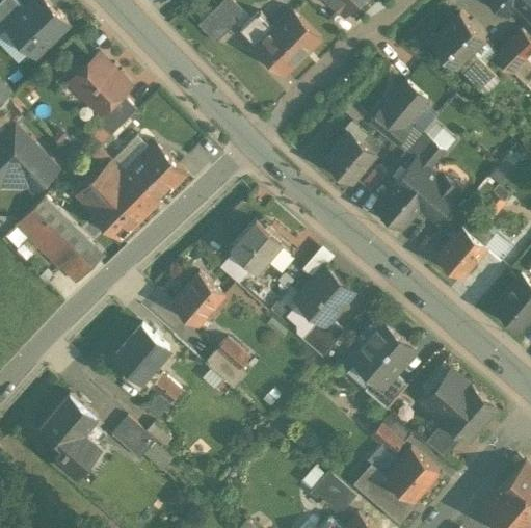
[(30,0),(4,25),(32,54),(69,19),(50,0),(30,0)]
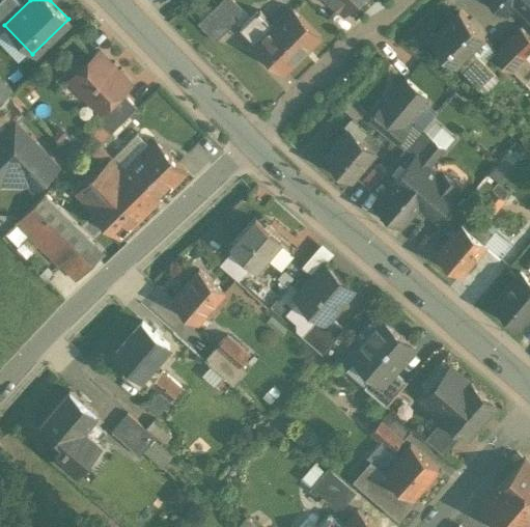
[(240,10),(229,0),(224,0),(218,6),(230,19),(240,10)]
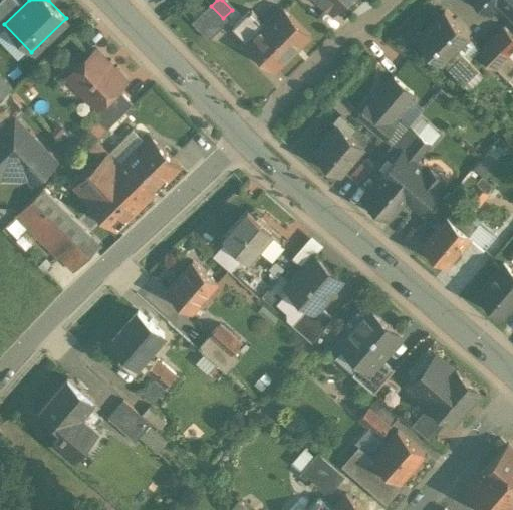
[(316,0),(331,14),(344,0),(316,0)]
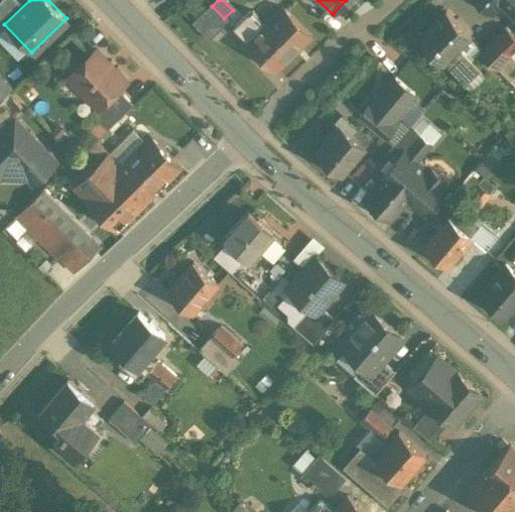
[(514,0),(477,0),(492,15),(503,5),(514,17),(514,0)]
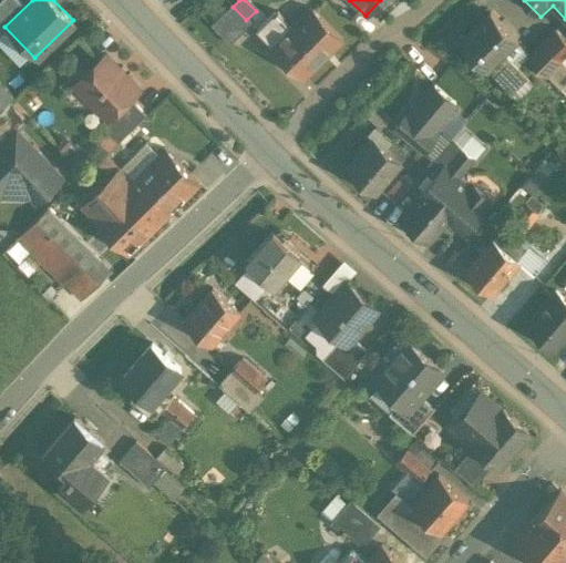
[(233,6),(211,28),(229,47),(251,26),(246,20),(233,7),(233,6)]
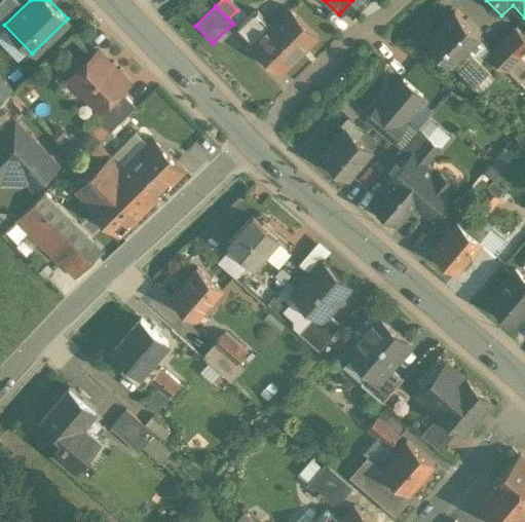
[(288,9),(268,29),(254,14),(237,30),(282,74),(316,39),(288,9)]
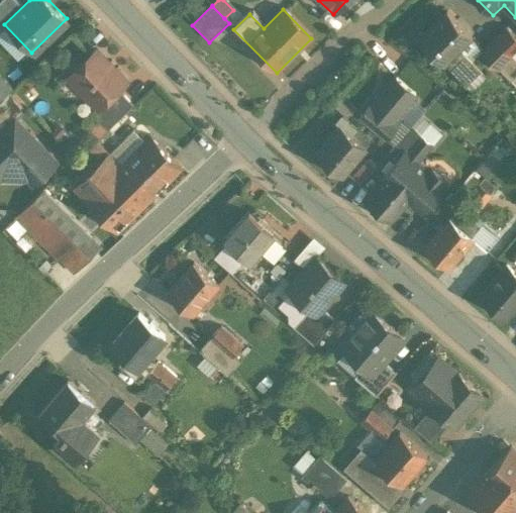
[(446,14),(418,42),(442,68),(444,66),(466,88),(481,73),(468,60),(477,50),(469,41),(472,39),(446,14)]
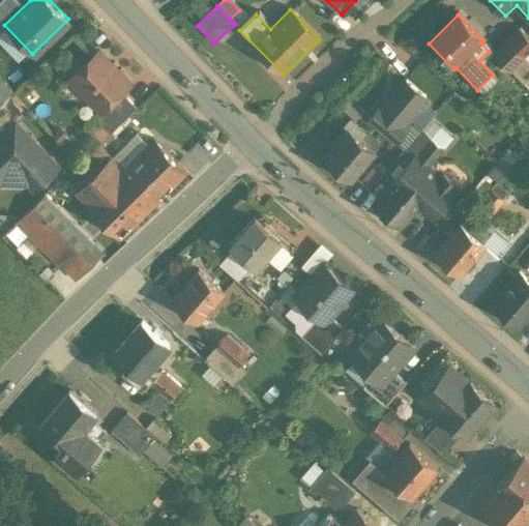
[(528,40),(519,30),(506,42),(524,60),(528,54),(528,40)]
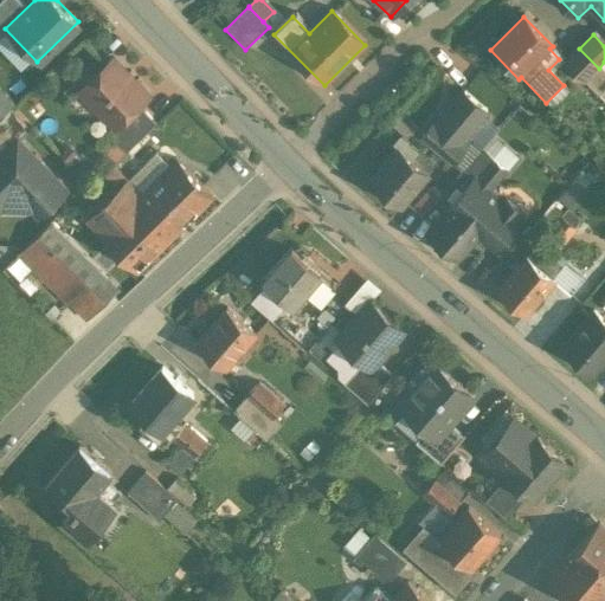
[(604,73),(599,69),(579,49),(562,65),(583,86),(584,85),(598,98),(604,91),(604,73)]
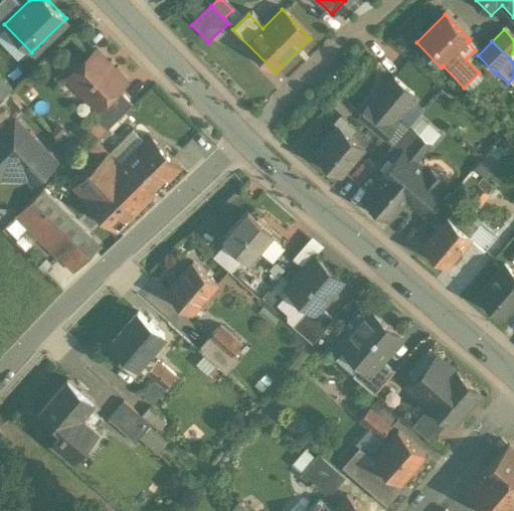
[(88,45),(60,71),(90,103),(92,104),(111,84),(118,77),(88,45)]
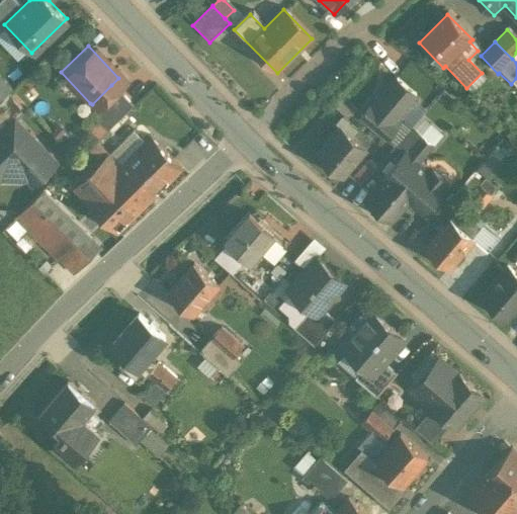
[(13,91),(0,77),(0,96),(3,99),(3,100),(13,91)]
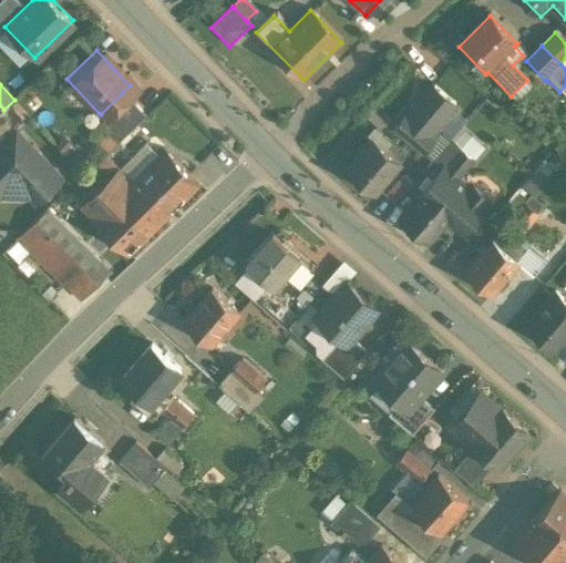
[(455,108),(432,88),(394,132),(422,156),(423,156),(440,136),(441,134),(432,126),(436,121),(441,124),(455,108)]
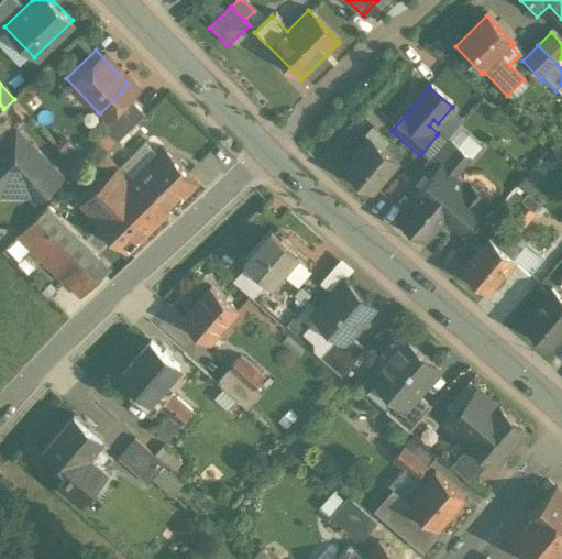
[(121,92),(100,113),(98,112),(99,127),(117,144),(144,117),(121,92)]
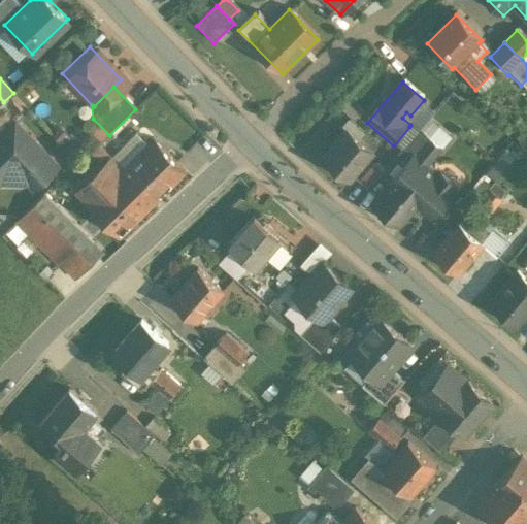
[(15,124),(27,113),(9,97),(0,106),(0,132),(2,135),(14,123),(15,124)]
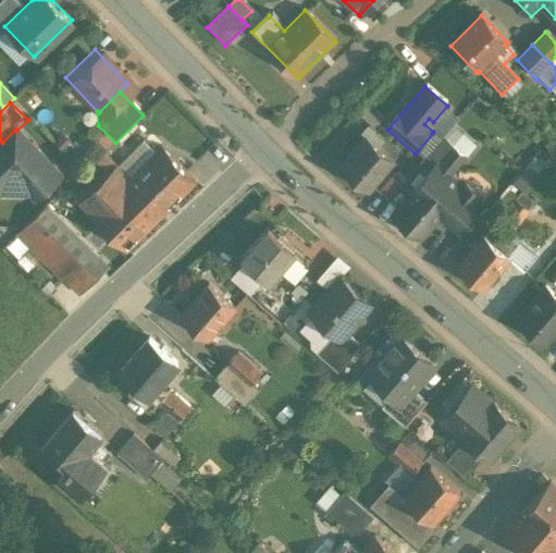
[(0,193),(8,186),(21,186),(35,200),(60,175),(47,162),(48,160),(32,144),(31,145),(16,131),(15,130),(2,143),(0,139),(0,193)]
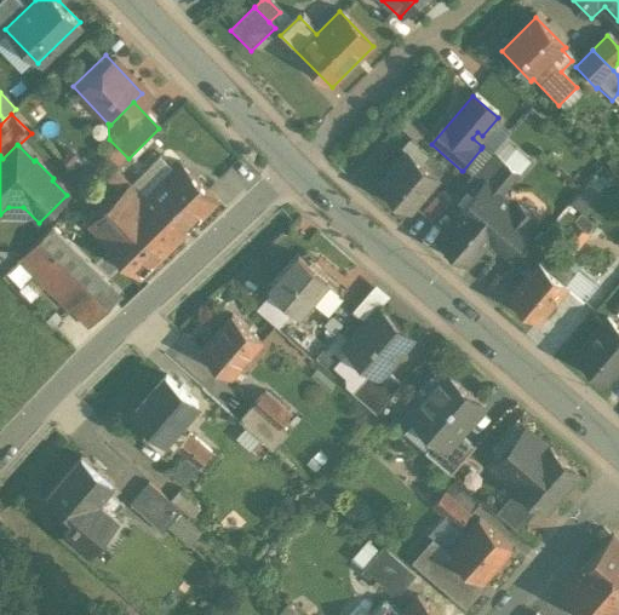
[(481,149),(463,171),(473,178),(474,177),(491,157),(481,149)]
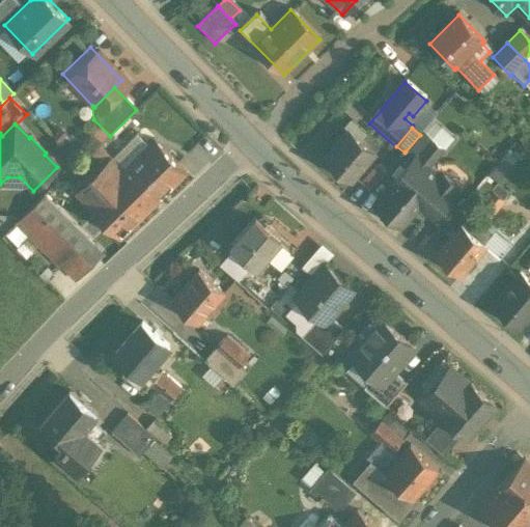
[(349,132),(324,161),(351,184),(375,155),(349,132)]
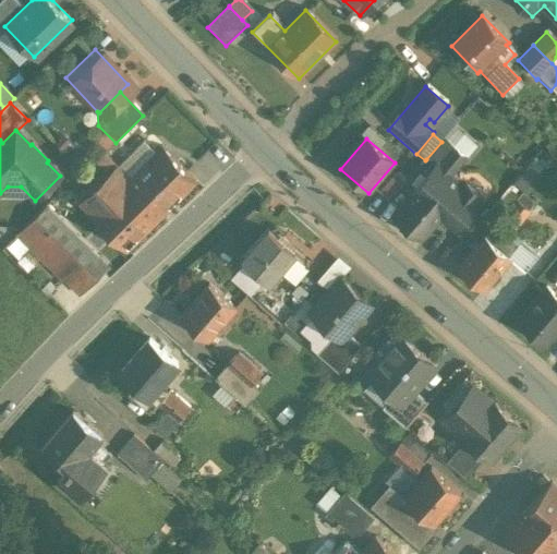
[(442,142),(426,159),(436,167),(453,147),(444,139),(442,142)]
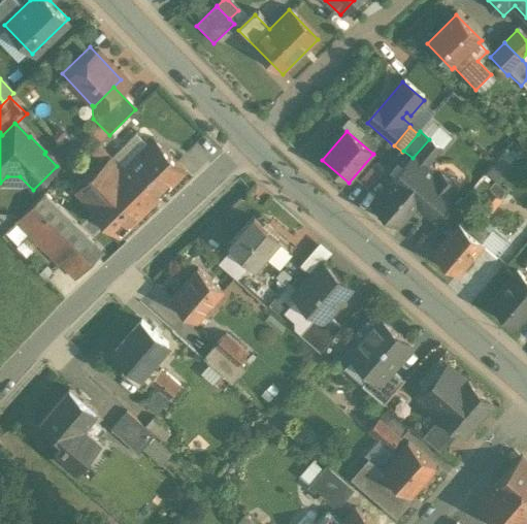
[(429,139),(413,158),(425,169),(426,169),(426,168),(441,151),(429,139)]
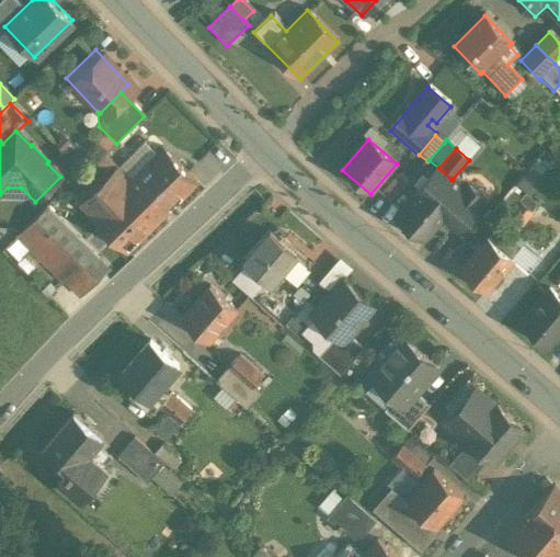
[(134,179),(122,167),(82,205),(127,251),(195,183),(162,150),(134,179)]
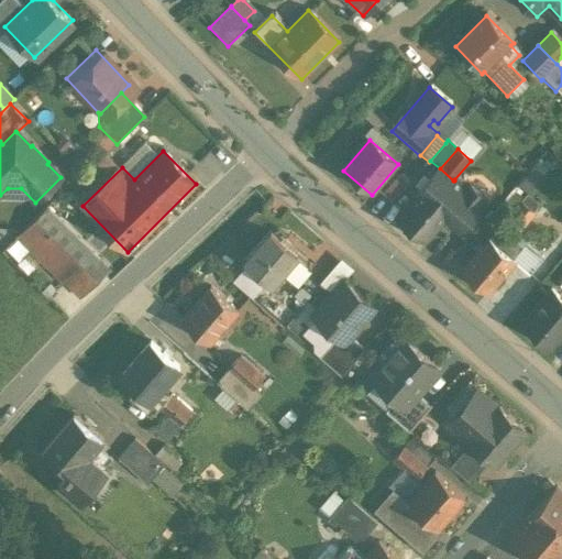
[(471,188),(464,188),(454,179),(454,181),(453,181),(440,168),(426,185),(426,186),(453,208),(443,219),(460,232),(483,205),(482,204),(482,197),(471,188)]
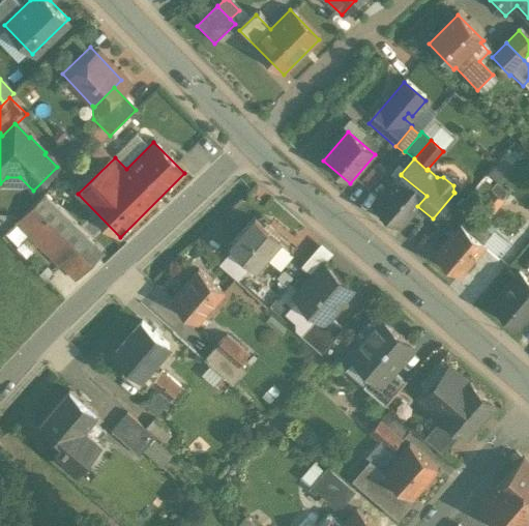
[(401,175),(376,204),(401,226),(417,206),(427,196),(401,175)]
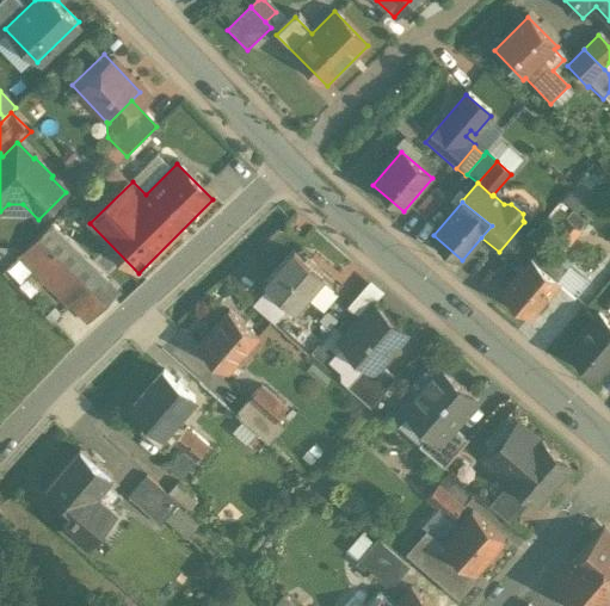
[(566,221),(547,242),(561,254),(580,233),(566,221)]
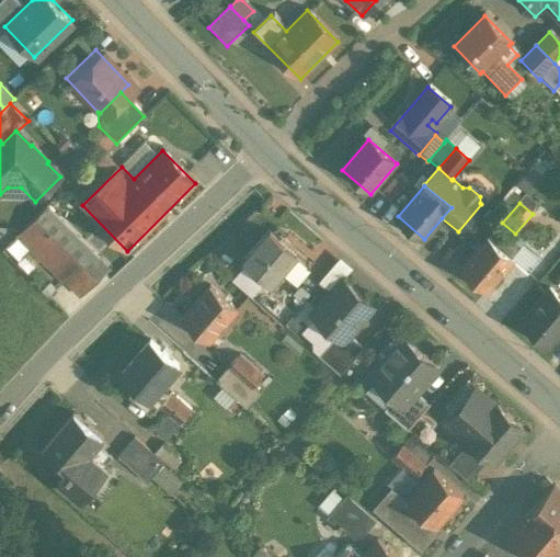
[(109,270),(47,207),(18,236),(80,298),(109,270)]
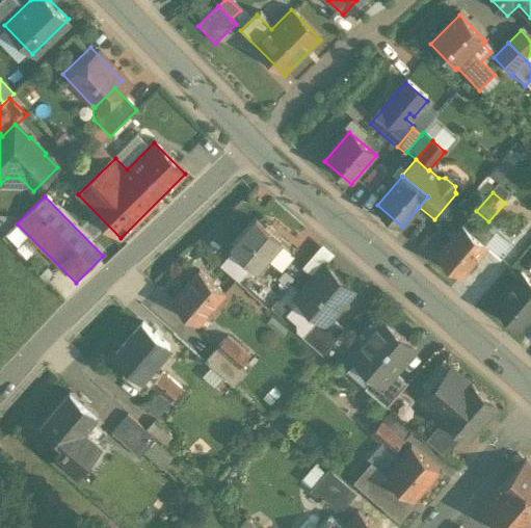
[(281,243),(256,221),(232,249),(257,271),(268,257),(281,267),(292,254),(281,243)]
